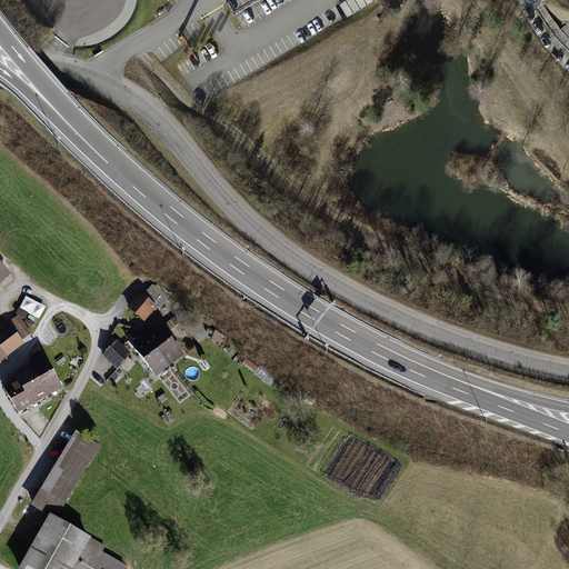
[(339,0),(338,1),(347,16),(373,0),(339,0)]
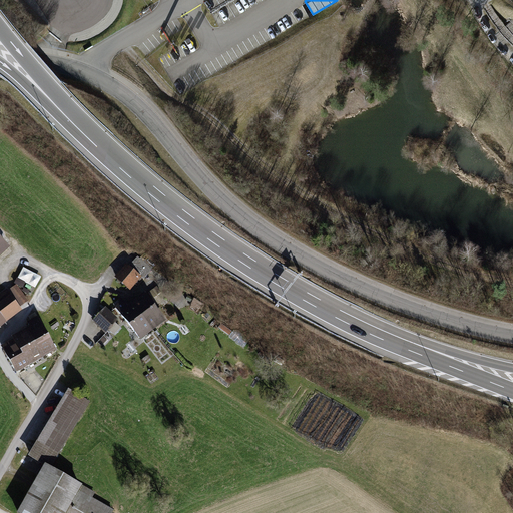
[(0,258),(10,247),(0,236),(0,258)]
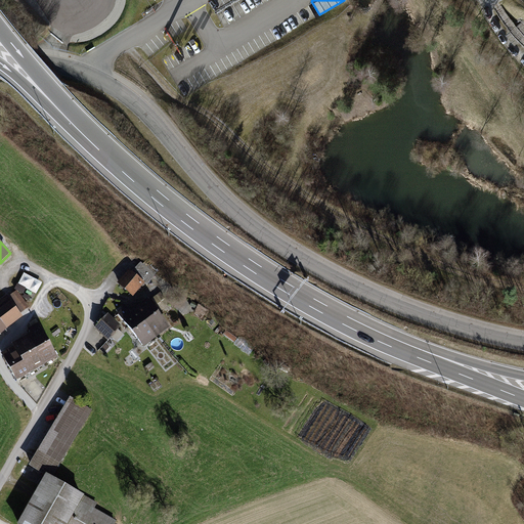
[(141,262),(133,271),(146,284),(147,285),(157,275),(141,262)]
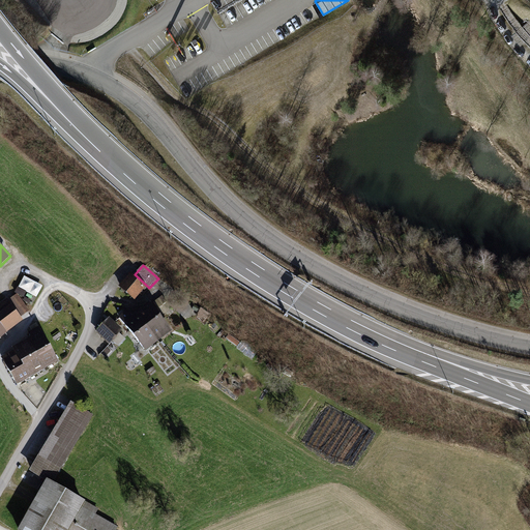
[(131,272),(119,287),(136,300),(148,287),(135,274),(131,272)]
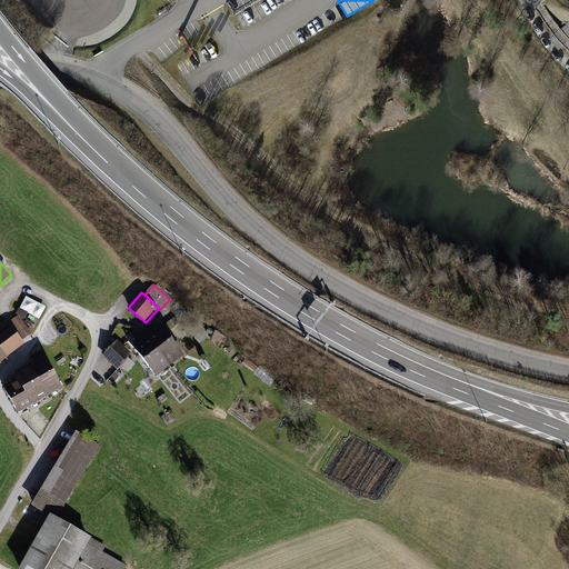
[(46,307),(27,296),(17,313),(25,318),(22,320),(33,326),(35,323),(37,325),(46,307)]
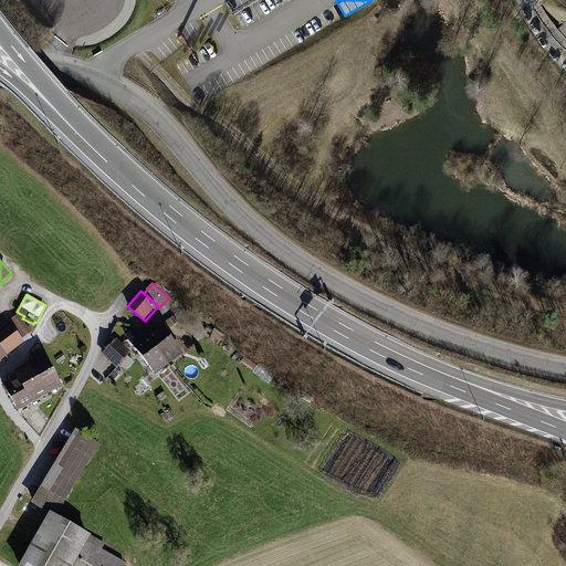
[(0,359),(1,362),(25,344),(22,339),(33,333),(19,314),(9,322),(8,320),(0,325),(0,359)]
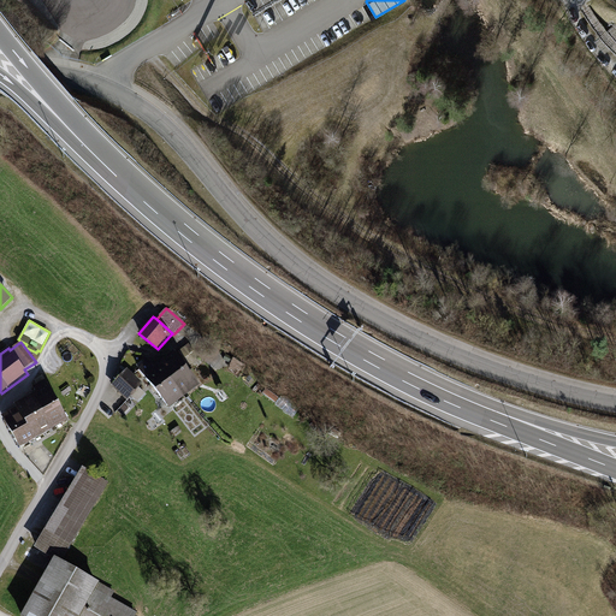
[(189,344),(178,351),(184,359),(194,350),(189,344)]
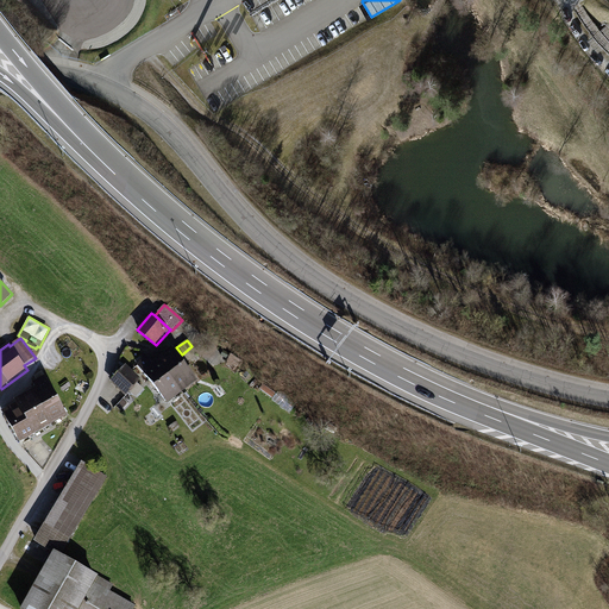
[(157,358),(183,393),(199,381),(173,346),(157,358)]
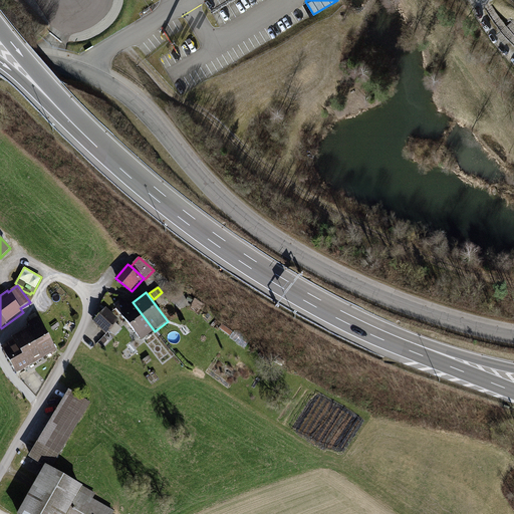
[(155,331),(133,302),(129,305),(124,300),(115,307),(142,341),(155,331)]
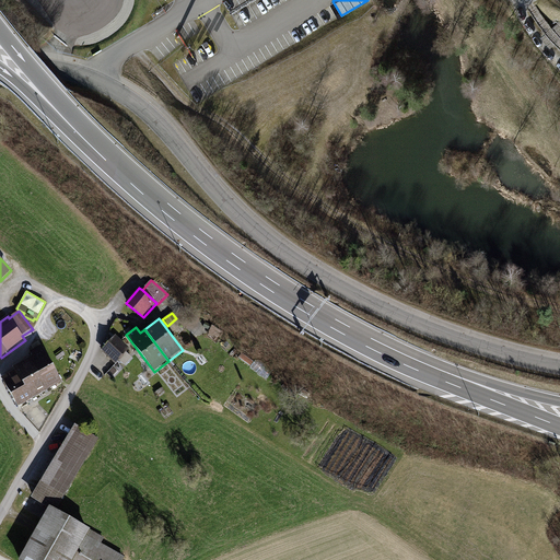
[(116,335),(101,350),(116,364),(131,349),(116,335)]
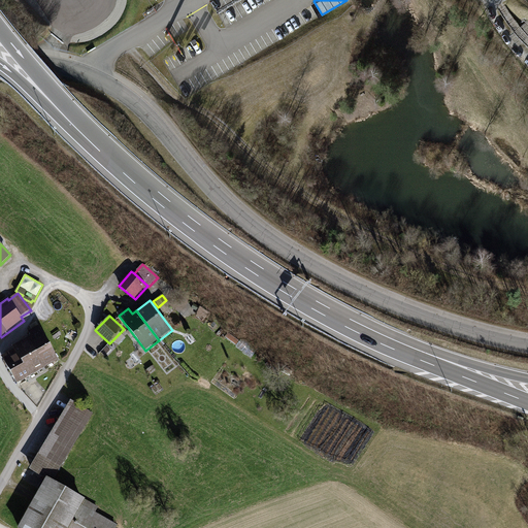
[(28,338),(45,369),(59,361),(39,326),(28,331),(30,335),(28,337),(28,338)]
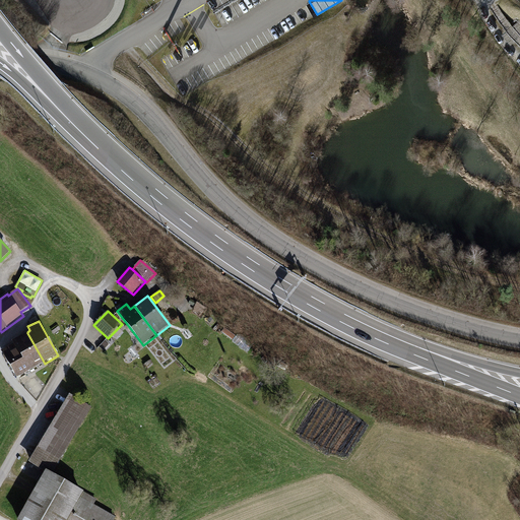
[(23,359),(30,372),(45,364),(27,333),(12,341),(14,343),(22,359),(23,359)]
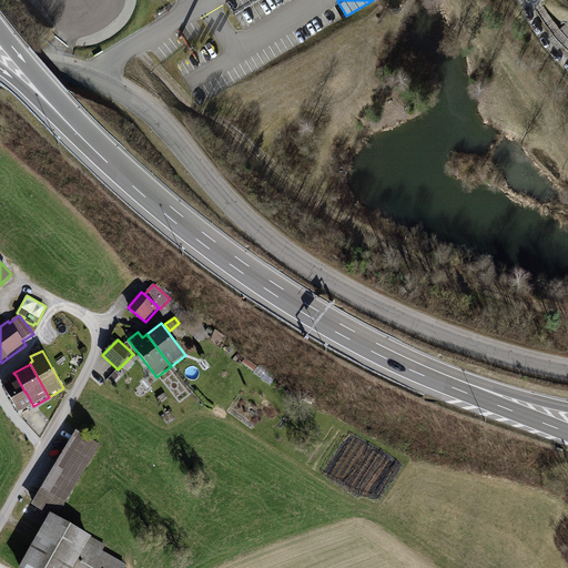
[(24,392),(16,375),(1,383),(19,414),(33,406),(26,392),(24,392)]
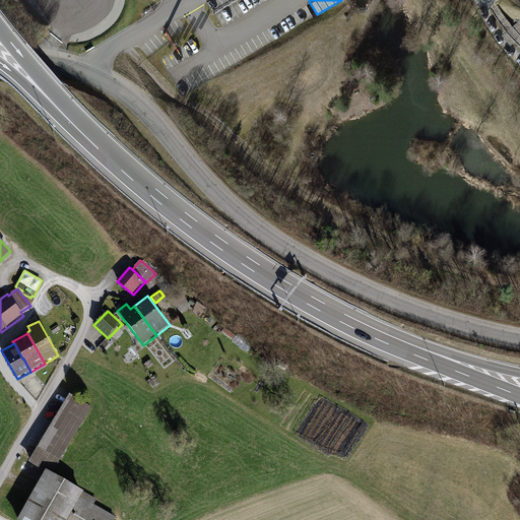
[(47,470),(53,474),(91,407),(70,394),(29,463),(46,472),(47,470)]
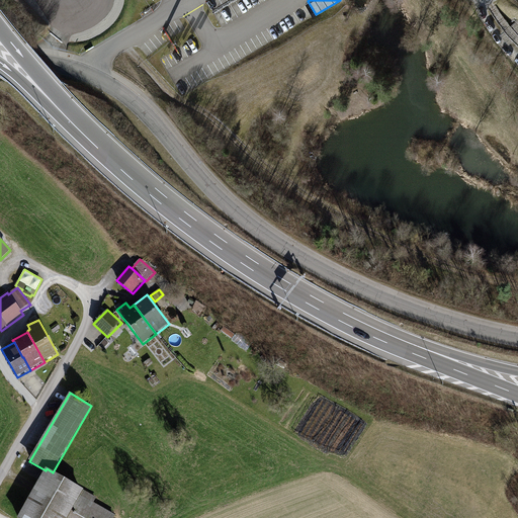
[(113,517),(115,515),(94,503),(97,498),(53,472),(47,468),(46,470),(17,517),(113,517)]
